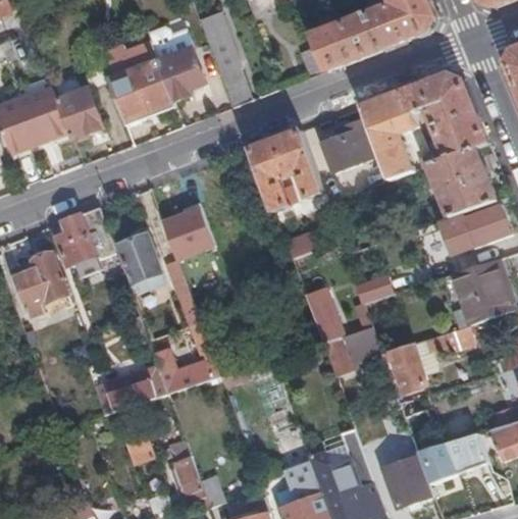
[(302,0),(300,1),(304,12),(318,7),(315,0),(302,0)]
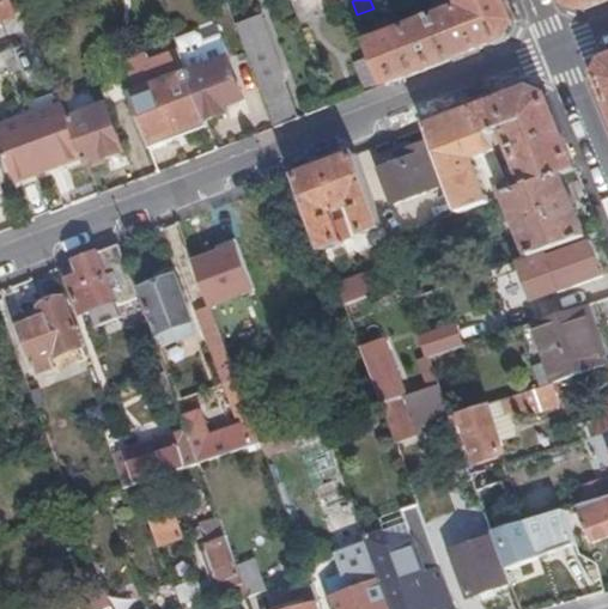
[(515,23),(505,0),(460,0),(463,8),(447,14),(442,4),(431,7),(433,16),(435,19),(436,19),(451,60),(506,38),(515,23)]
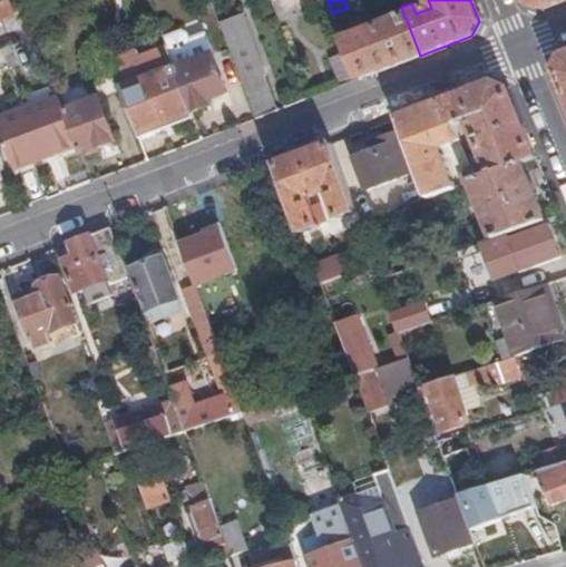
[(360,79),(420,56),(406,18),(405,18),(403,15),(400,17),(401,19),(344,40),(348,49),(360,79)]
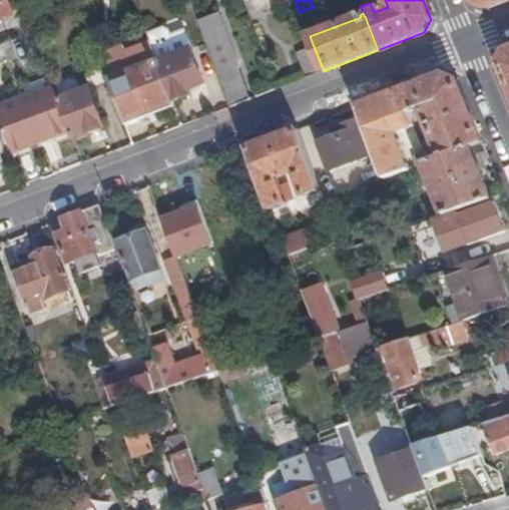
[(197,22),(230,106),(248,99),(236,68),(237,67),(217,14),(197,22)]
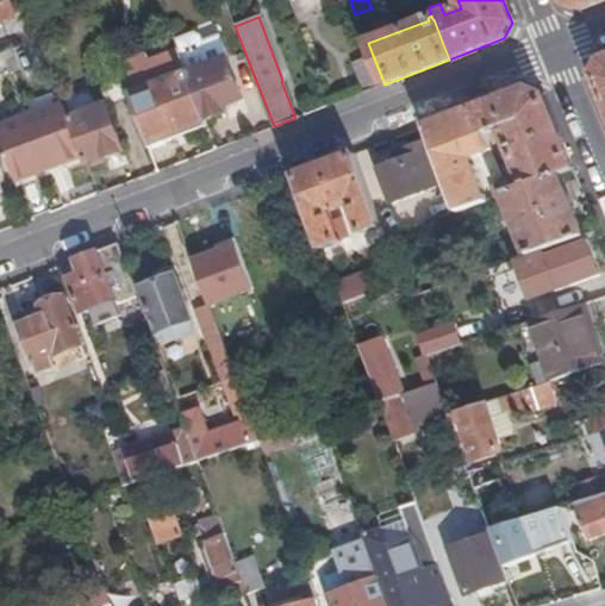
[(178,50),(205,119),(226,110),(225,107),(243,100),(212,20),(205,24),(204,24),(195,27),(193,20),(187,18),(169,25),(178,50)]
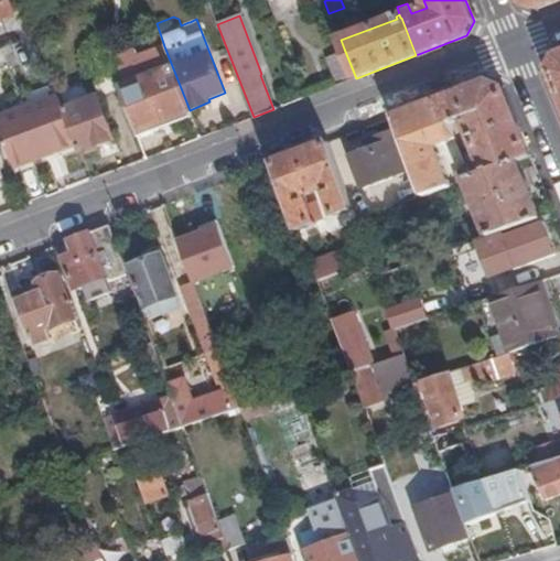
[(95,74),(112,67),(110,61),(103,41),(85,47),(95,74)]
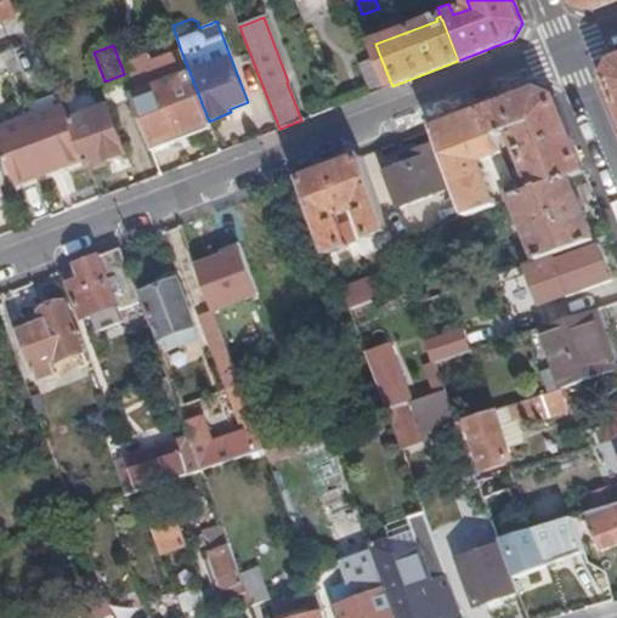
[(124,74),(151,145),(209,122),(181,51),(158,60),(162,66),(154,68),(149,55),(122,67),(124,74)]
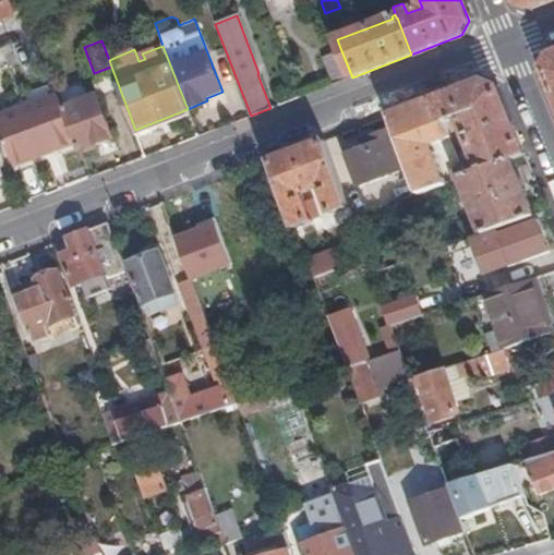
[(323,55),(334,84),(352,77),(340,48),(323,55)]
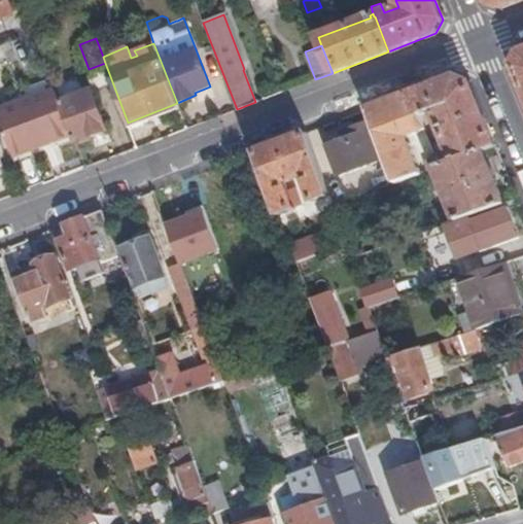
[(511,64),(522,95),(522,47),(517,50),(511,64)]
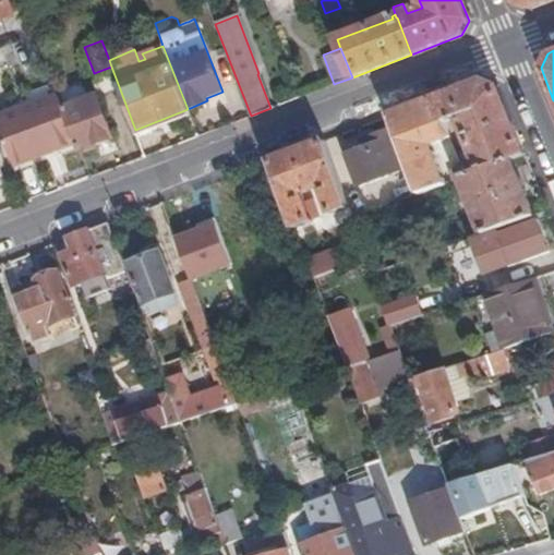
[(510,158),(522,154),(494,87),(479,80),(429,99),(438,123),(444,121),(446,128),(461,123),(473,159),(455,166),(459,177),(510,158)]
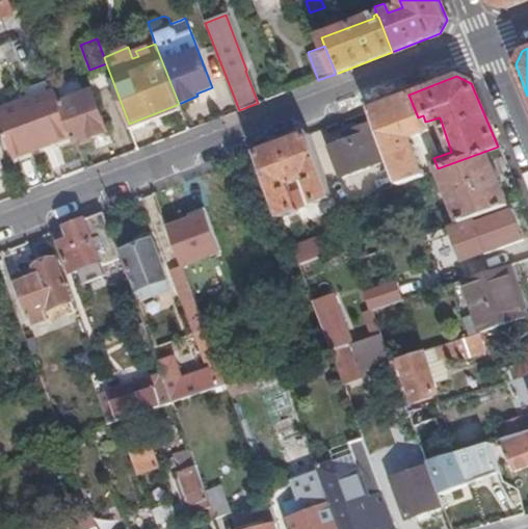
[(14,100),(0,105),(0,123),(12,157),(30,151),(73,133),(61,101),(55,85),(14,100)]
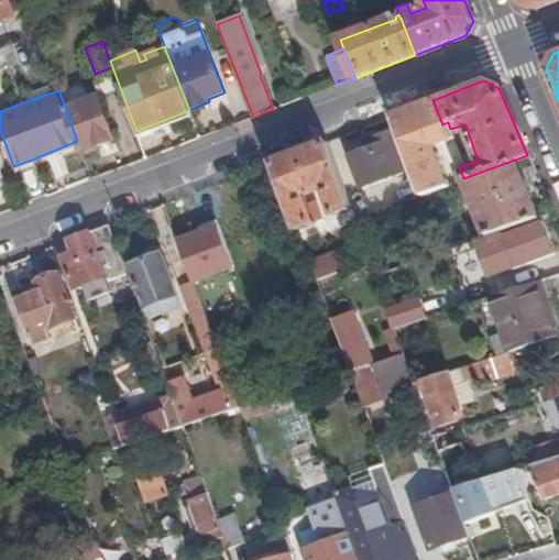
[(77,141),(81,151),(112,139),(97,95),(65,107),(77,141)]
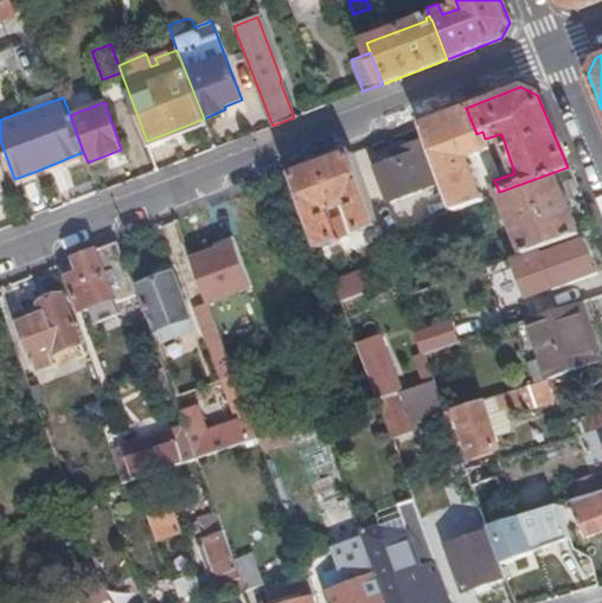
[(0,120),(15,114),(13,107),(0,111),(0,120)]
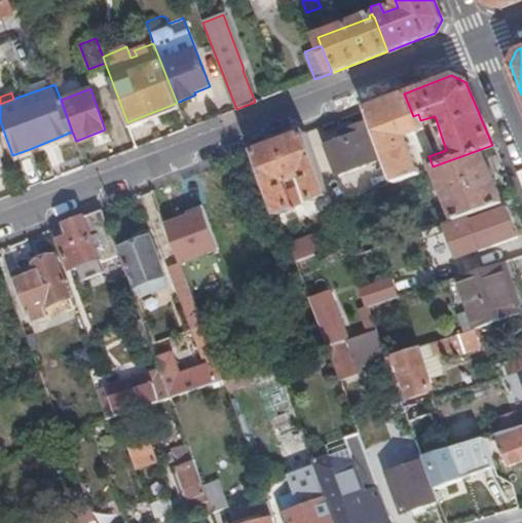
[(413,116),(404,94),(364,109),(368,120),(375,138),(382,157),(392,182),(416,173),(403,136),(418,131),(423,128),(420,120),(418,114),(413,116)]
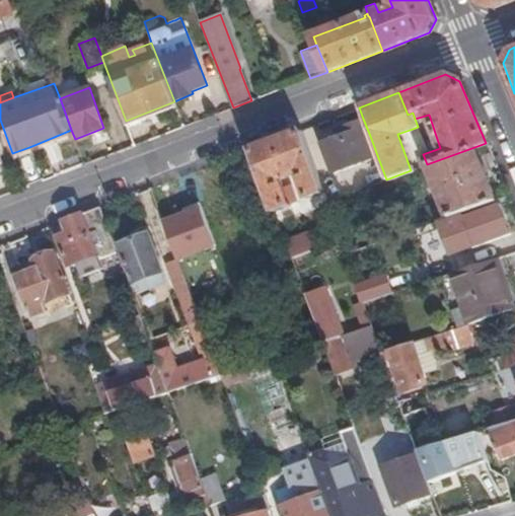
[(370,136),(363,119),(337,129),(340,135),(321,143),(333,172),(377,155),(370,136)]
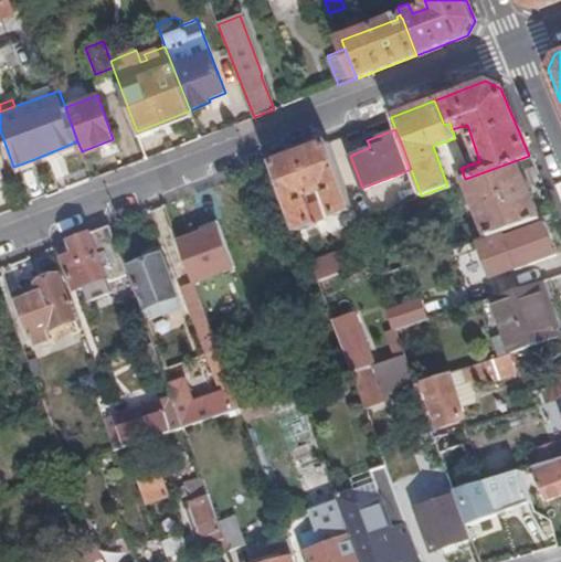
[(347,161),(338,137),(325,142),(335,166),(347,161)]
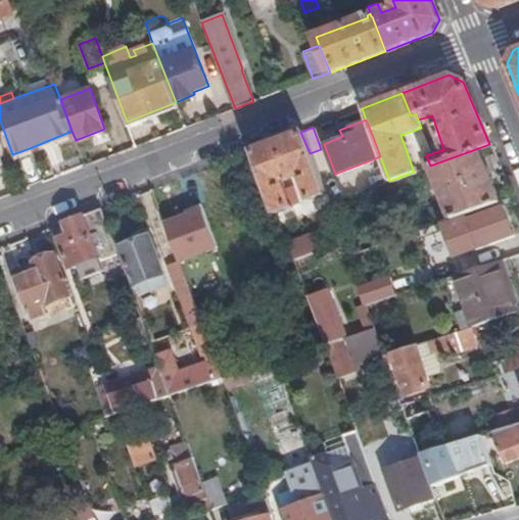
[(308,199),(324,193),(310,153),(300,132),(276,141),(250,151),(273,214),(290,207),(289,206),(296,203),(291,190),(284,192),(280,180),(298,174),(308,199)]
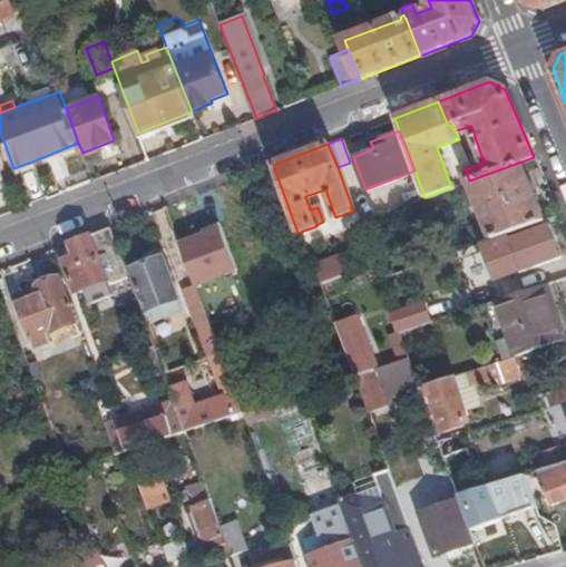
[(13,168),(16,176),(35,168),(32,162),(13,168)]
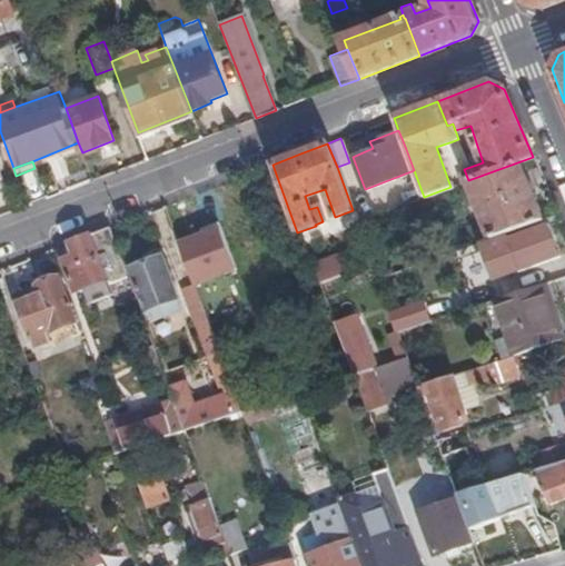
[(491,238),(543,220),(521,161),(468,180),(491,238)]
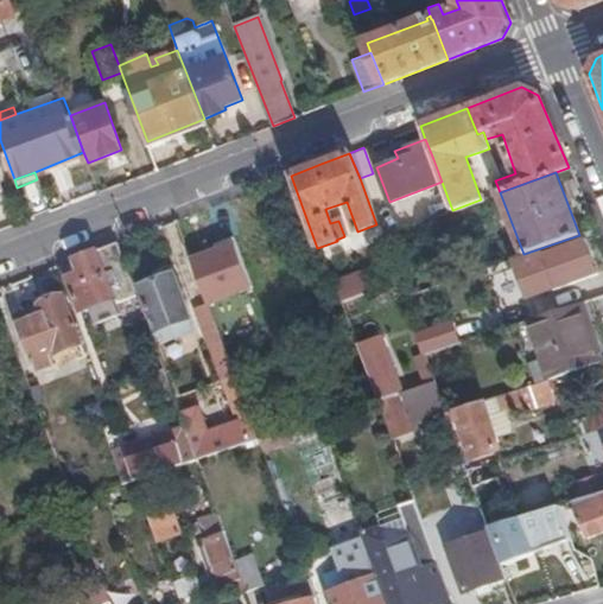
[(583,239),(539,255),(552,290),(569,284),(571,290),(575,288),(573,281),(596,274),(583,239)]
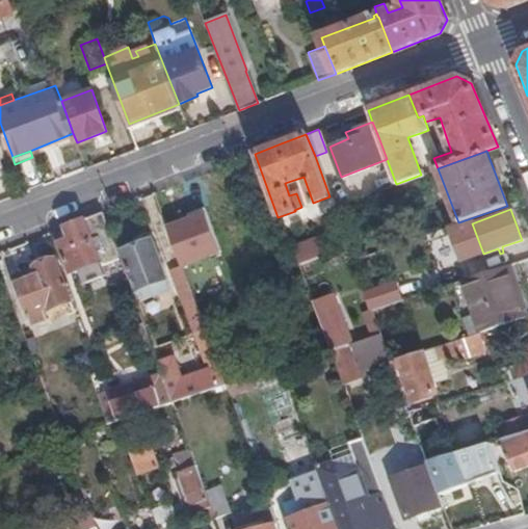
[(101,213),(63,227),(68,238),(56,242),(68,271),(75,269),(80,268),(83,276),(89,283),(104,278),(104,270),(107,268),(106,263),(117,259),(101,213)]
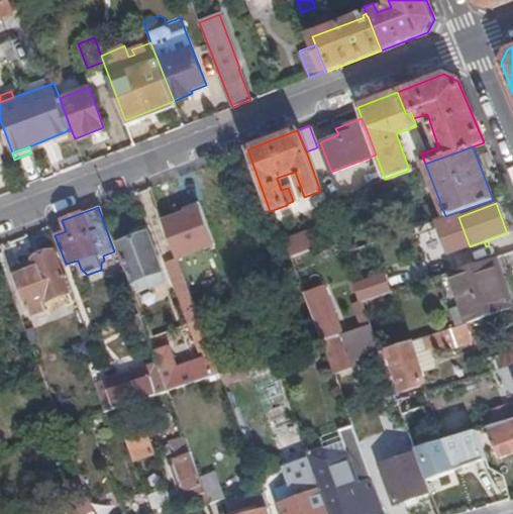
[(146,233),(117,244),(131,281),(161,270),(146,233)]
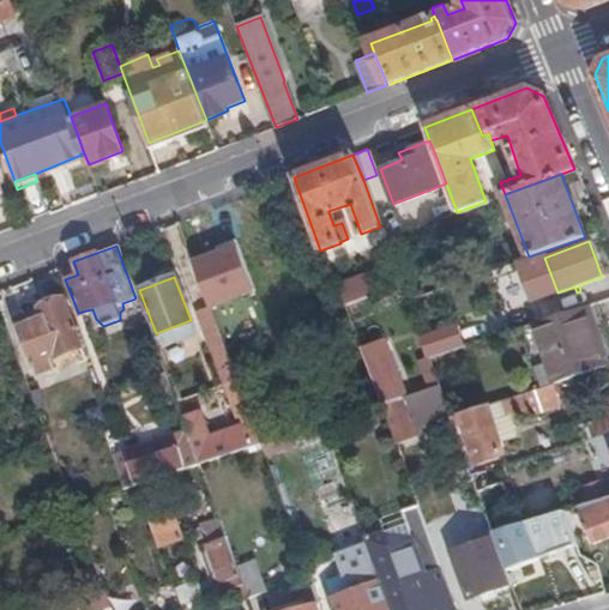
[(342,306),(361,299),(353,281),(335,288),(342,306)]
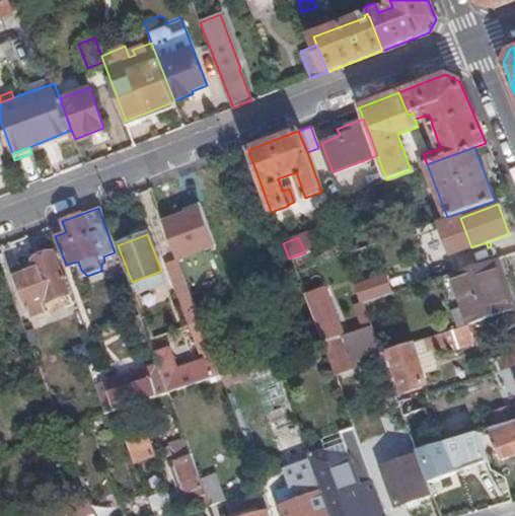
[(26,309),(27,308),(68,294),(52,251),(31,259),(34,266),(12,273),(26,309)]
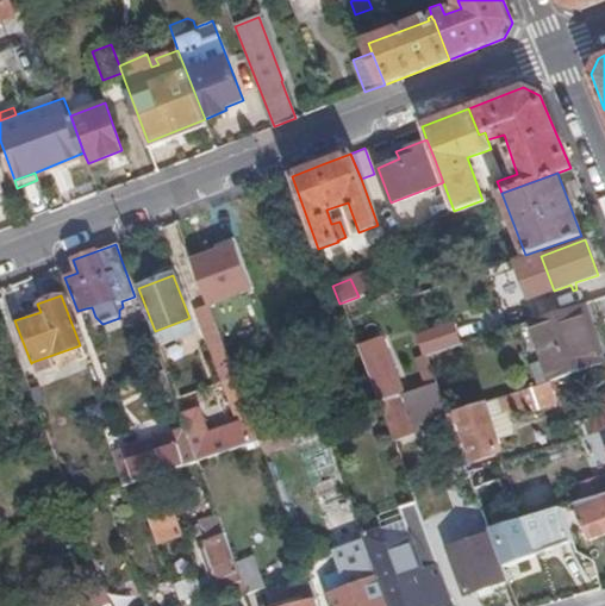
[(498,332),(530,320),(524,303),(492,312),(498,332)]
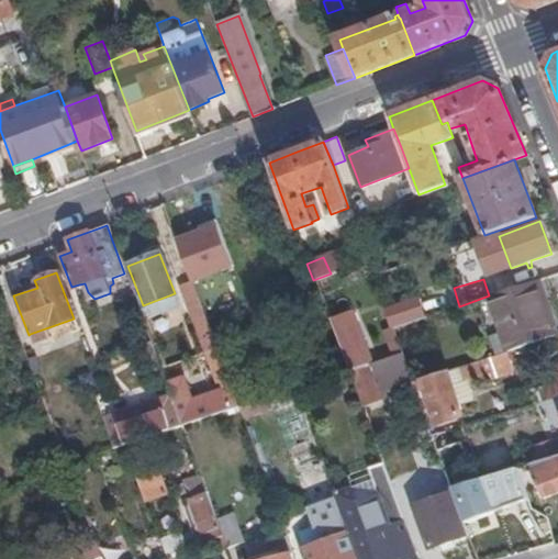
[(509,350),(551,336),(546,320),(550,317),(537,280),(491,295),(502,332),(509,350)]
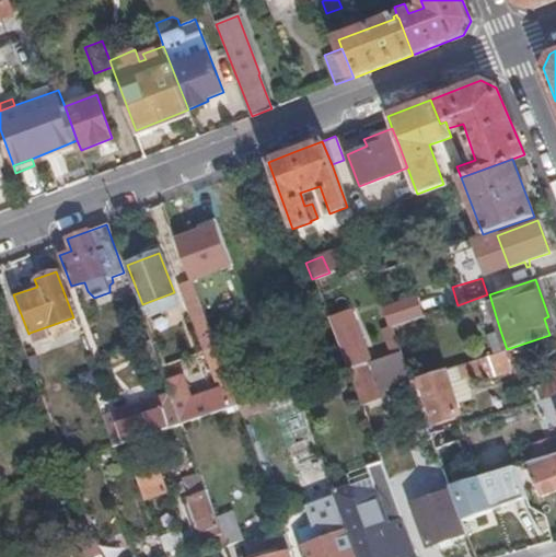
[(215,347),(189,280),(177,285),(201,351),(204,350),(215,347)]
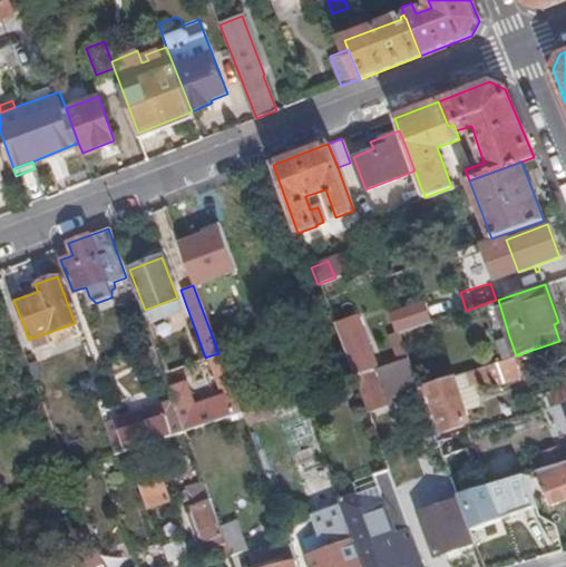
[(86,287),(80,289),(83,296),(89,296),(86,287)]
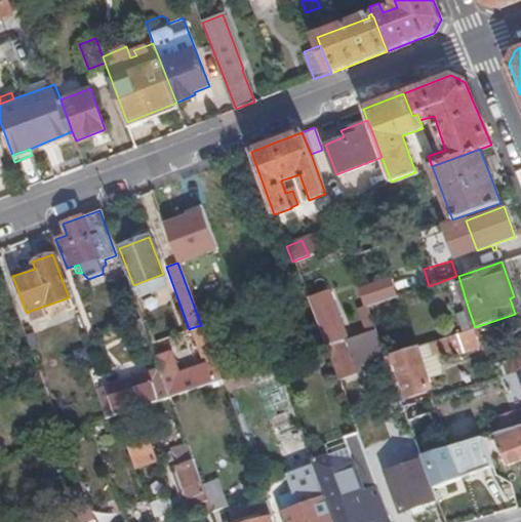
[(163,274),(133,285),(137,296),(167,284),(163,274)]
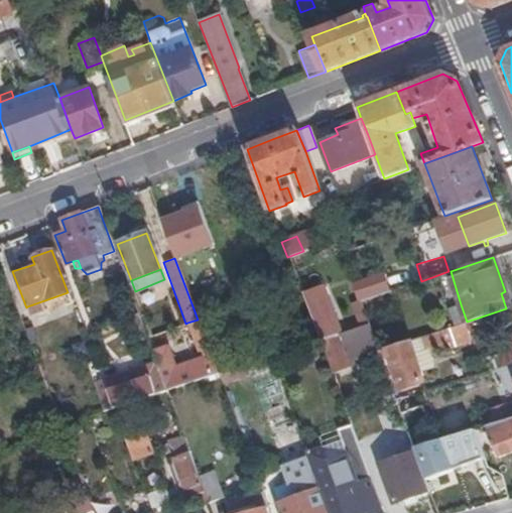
[(384,270),(350,278),(354,298),(388,291),(384,270)]
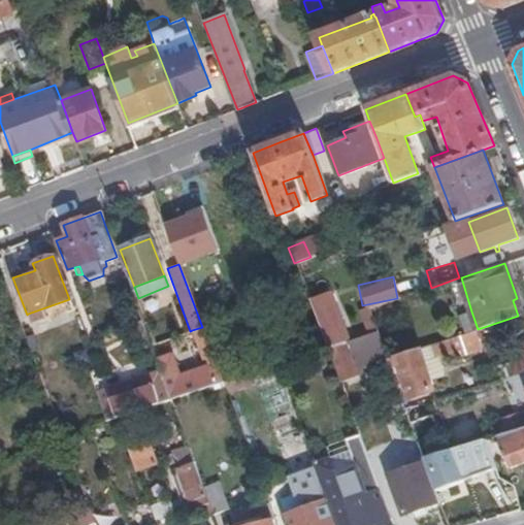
[(304,290),(308,300),(326,294),(321,283),(304,290)]
